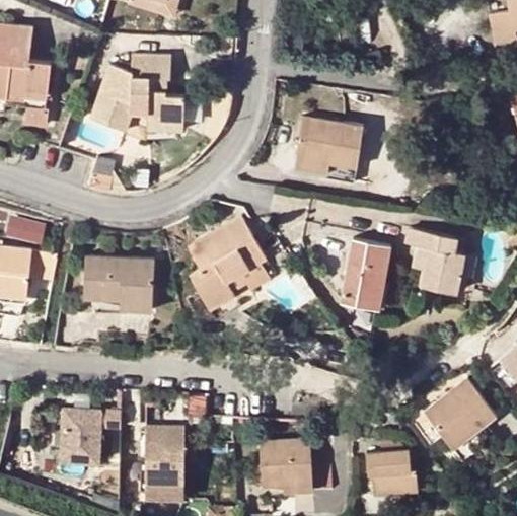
[(170,16),(175,0),(164,0),(164,2),(155,0),(131,0),(130,4),(170,16)]
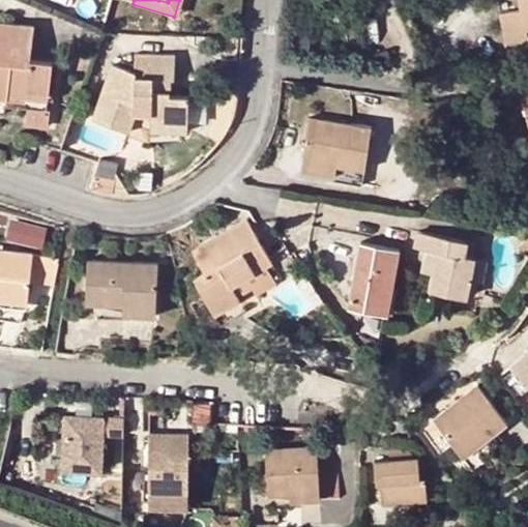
[(527,0),(516,0),(518,12),(498,16),(503,46),(526,41),(524,32),(527,31),(527,0)]
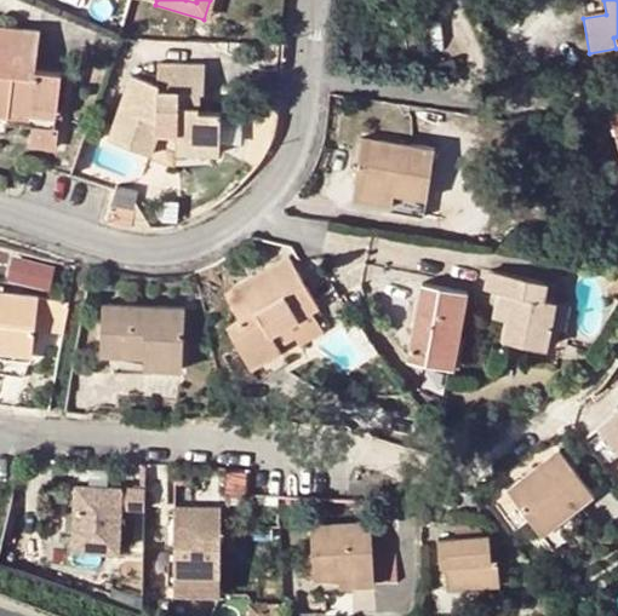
[(38,33),(0,27),(0,116),(7,117),(6,132),(51,138),(59,75),(34,73),(38,33)]
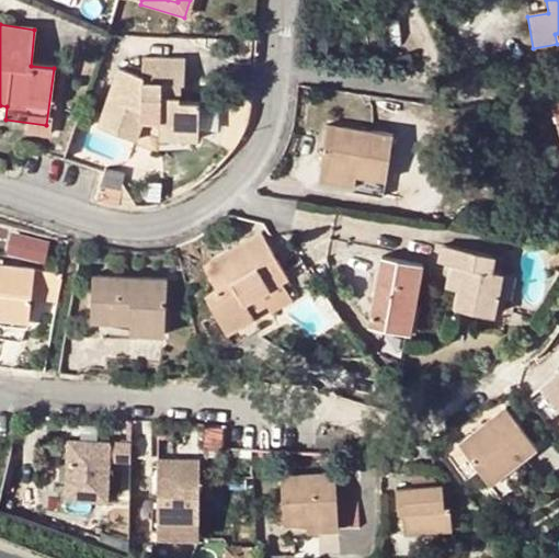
[(180,105),(180,102),(173,102),(173,88),(180,88),(184,88),(185,61),(143,61),(141,80),(120,71),(100,129),(135,143),(139,133),(160,140),(196,141),(197,105),(180,105)]
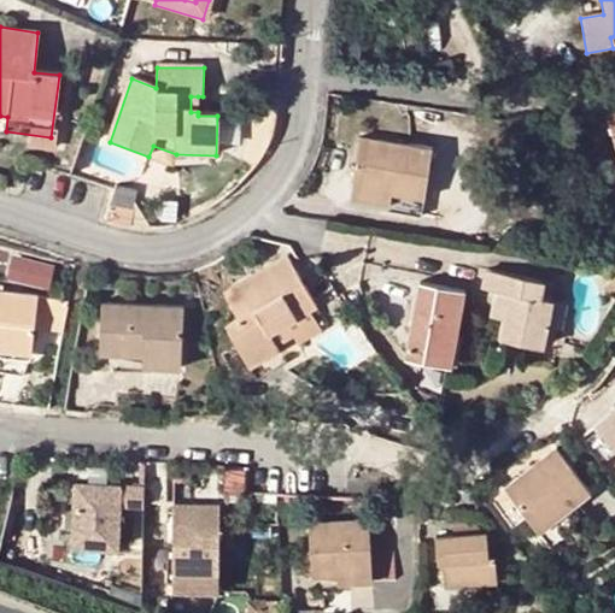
[(431,152),(357,140),(350,190),(390,196),(422,200),(431,152)]
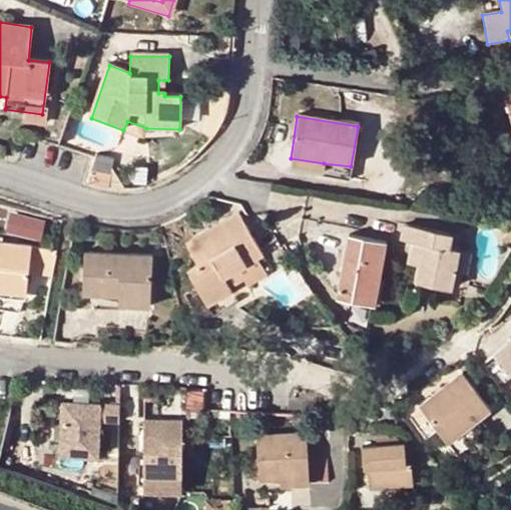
[(323,172),(324,163),(291,158),(290,166),(323,172)]
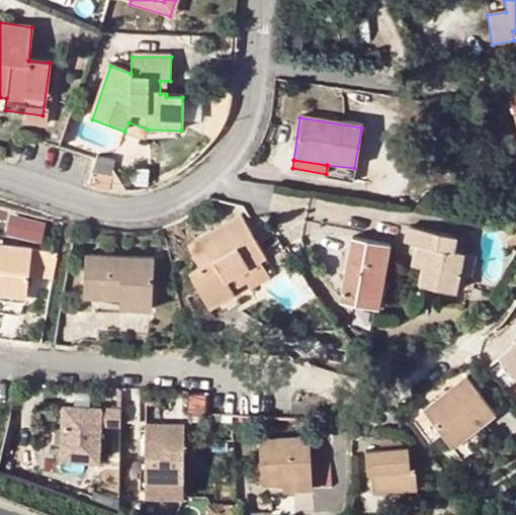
[(200,269),(190,275),(216,319),(241,305),(233,290),(227,280),(260,259),(264,256),(240,216),(188,247),(200,269)]
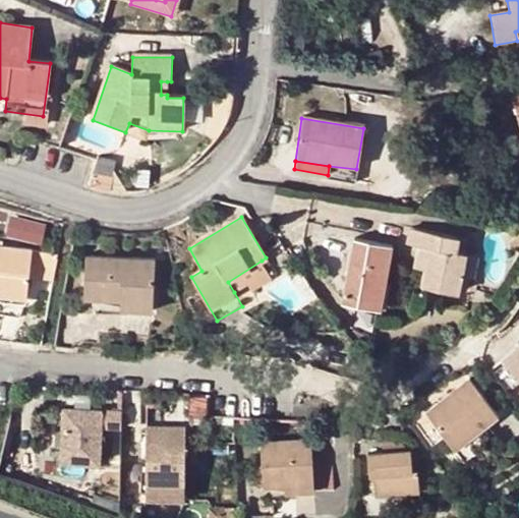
[(5,219),(0,237),(37,245),(42,227),(5,219)]
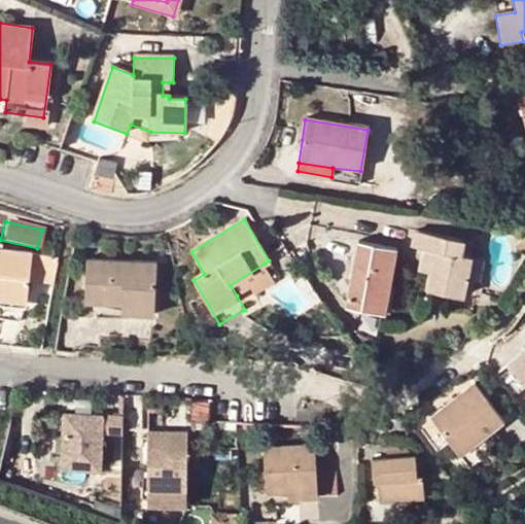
[(460,298),(463,280),(467,258),(459,256),(461,241),(415,233),(413,247),(423,249),(421,262),(431,263),(429,273),(426,291),(443,294),(460,298)]
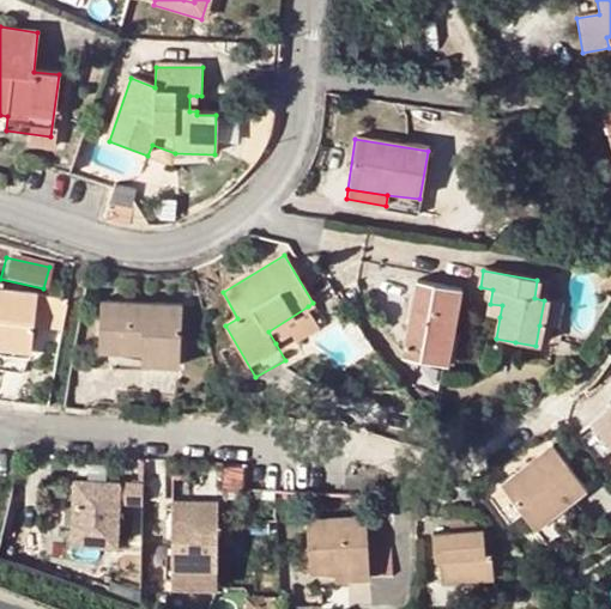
[(459,292),(417,285),(404,357),(446,364),(459,292)]
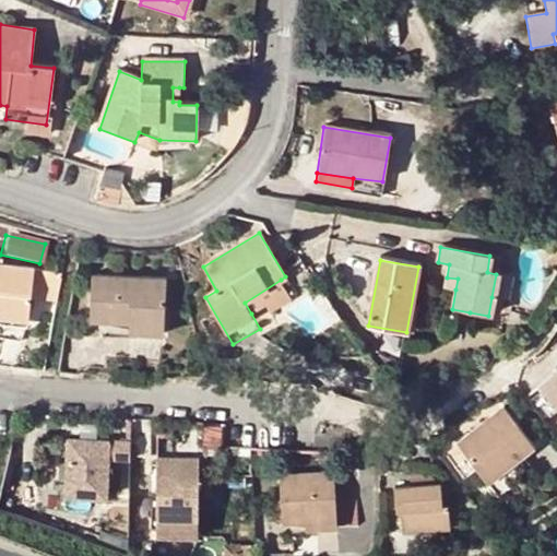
[(34,269),(0,265),(0,317),(30,320),(34,269)]
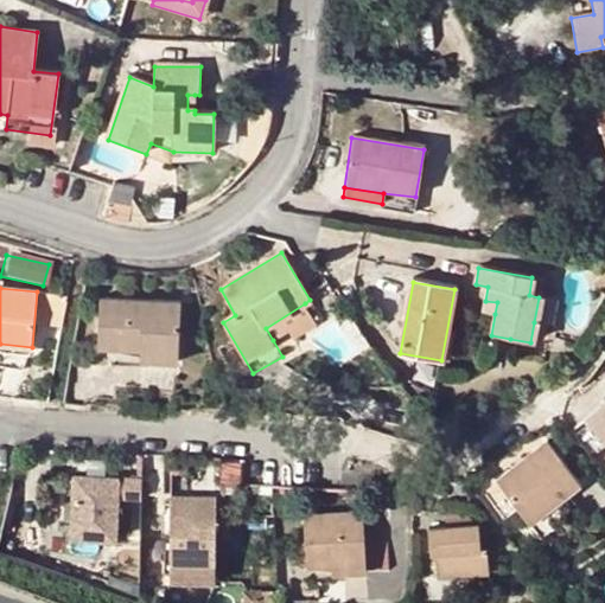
[(59,329),(67,299),(43,294),(36,324),(59,329)]
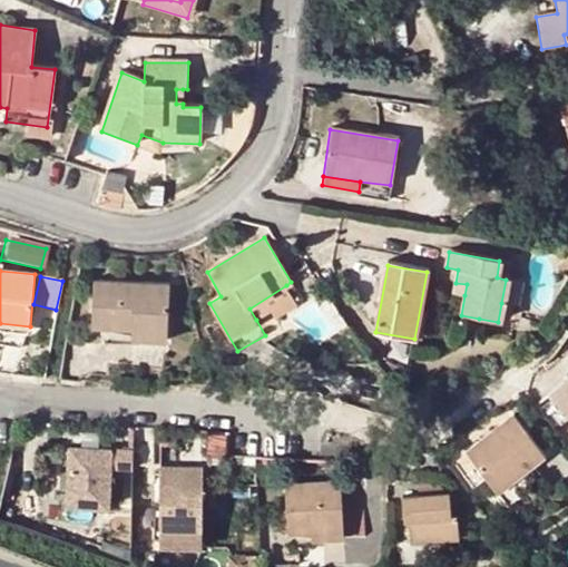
[(506,280),(501,303),(517,306),(521,282),(506,280)]
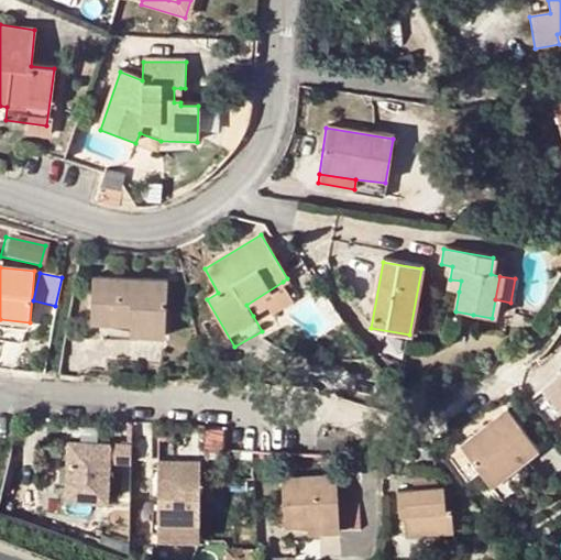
[(449,291),(459,292),(461,281),(450,280),(449,291)]
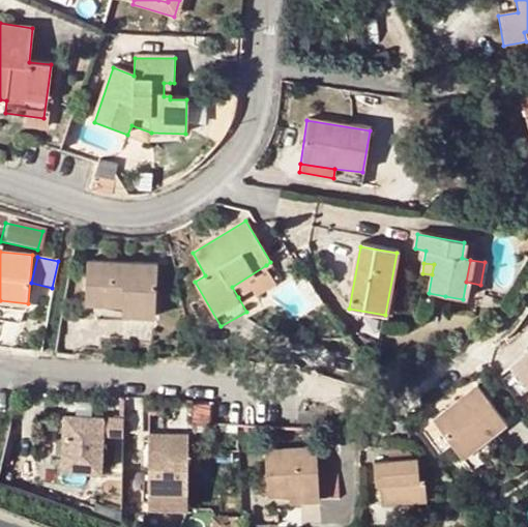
[(266,265),(232,287),(238,297),(252,289),(255,294),(275,283),(266,265)]
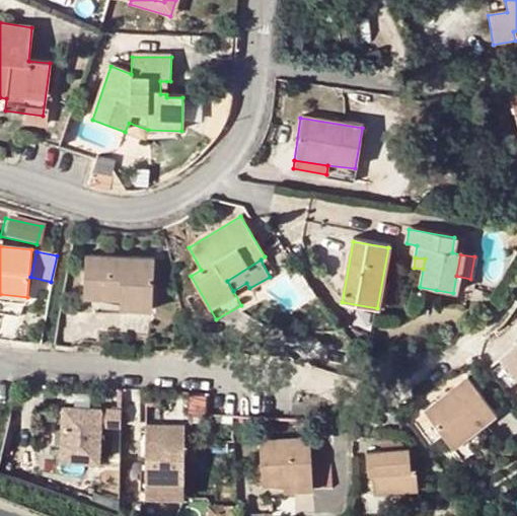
[(155,268),(86,264),(84,299),(121,301),(120,310),(152,312),(155,268)]
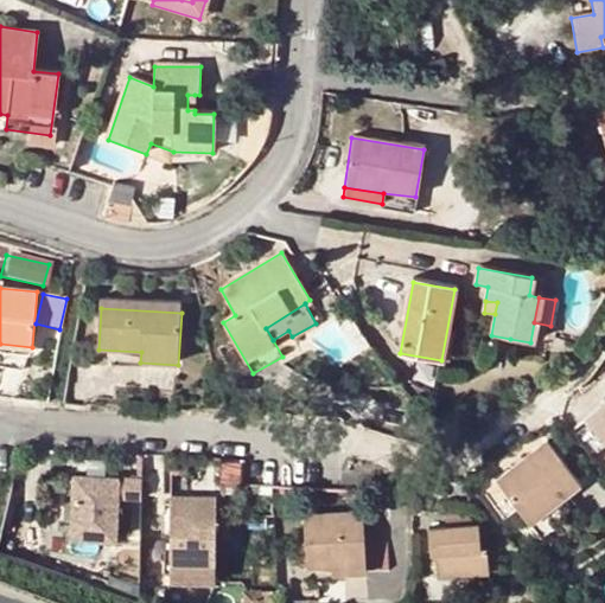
[(508,351),(510,339),(491,335),(490,347),(508,351)]
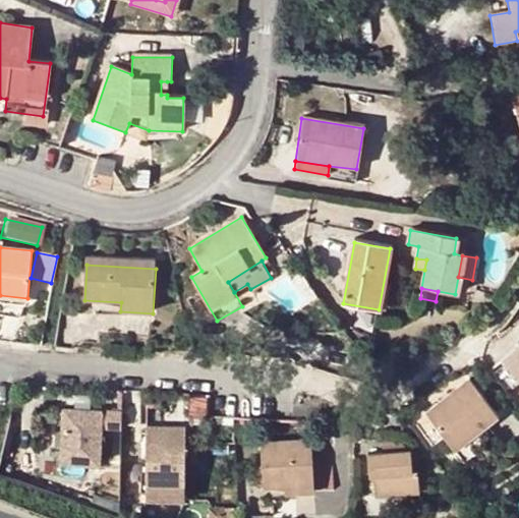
[(250,299),(242,313),(269,329),(270,310),(250,299)]
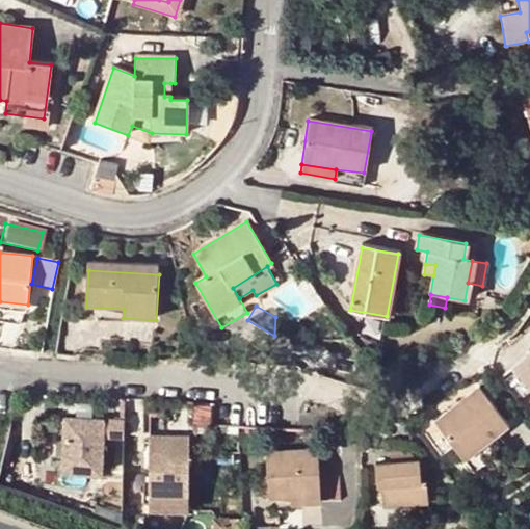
[(529,354),(514,368),(529,388),(529,354)]
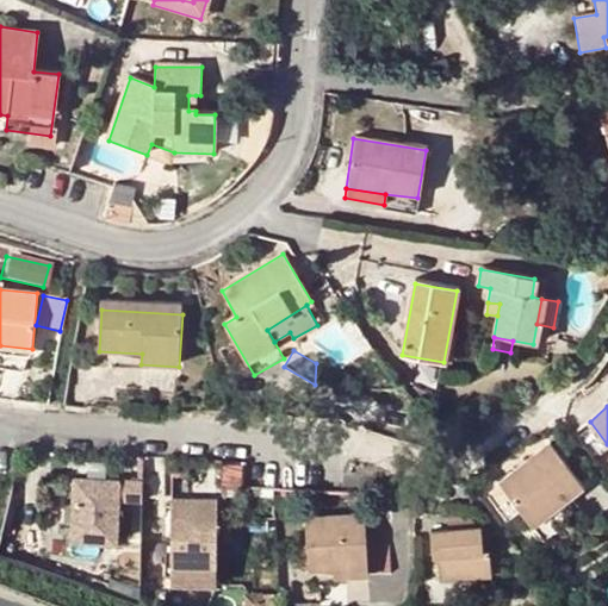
[(551,445),(500,486),(534,529),(585,489),(551,445)]
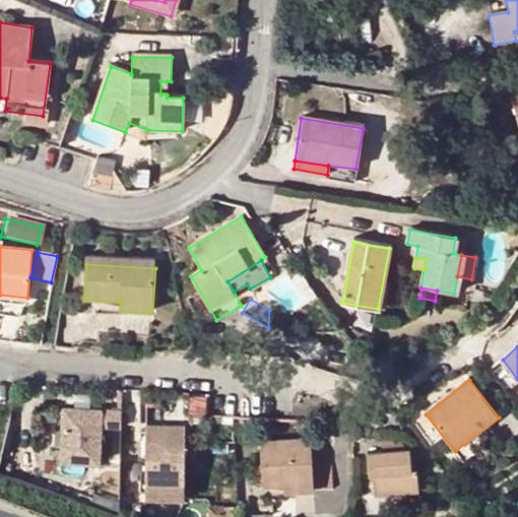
[(139,392),(122,392),(122,428),(139,428),(139,392)]
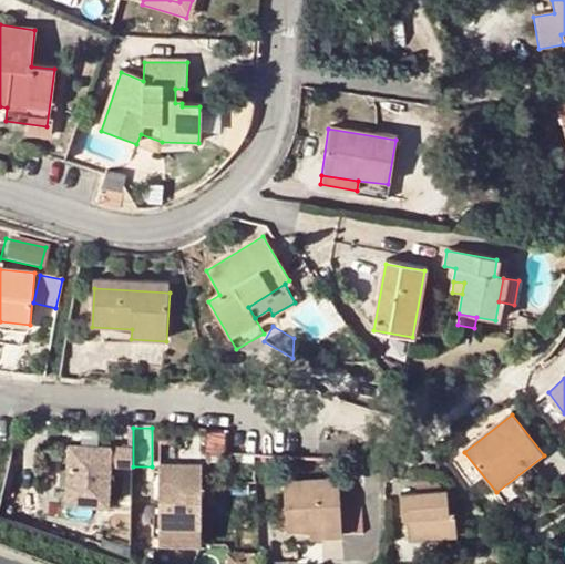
[(229,433),(209,432),(211,461),(229,462),(229,457),(229,433)]
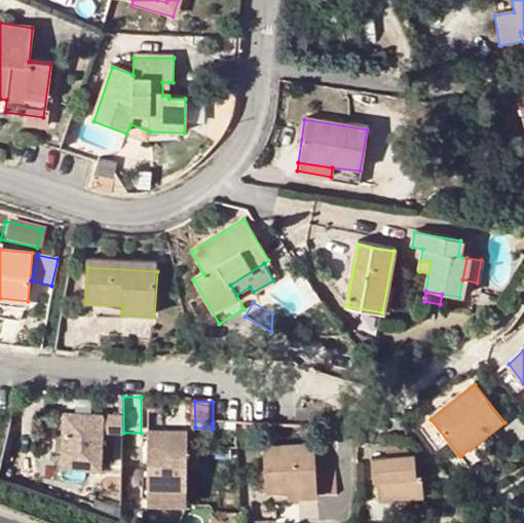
[(103,416),(65,415),(65,470),(103,470),(103,416)]
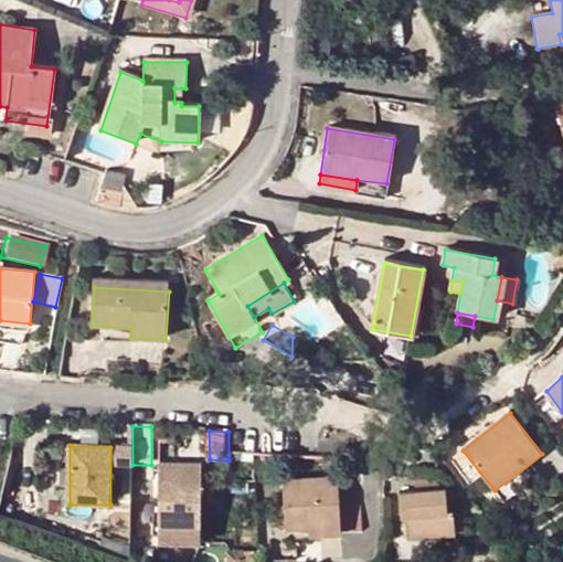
[(201,465),(158,465),(158,528),(152,528),(151,547),(199,548),(201,465)]
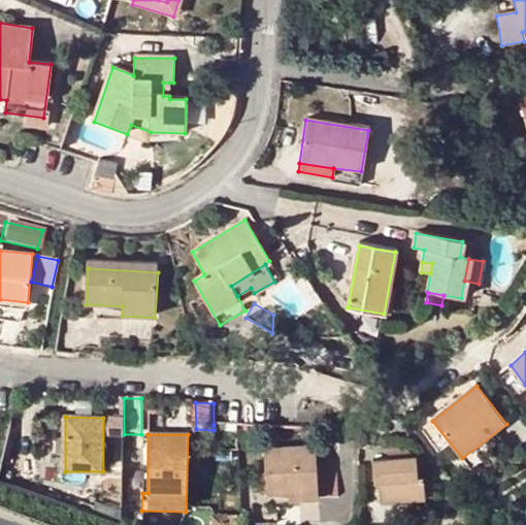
[(317,449),(265,451),(267,494),(291,493),(319,491),(317,449)]
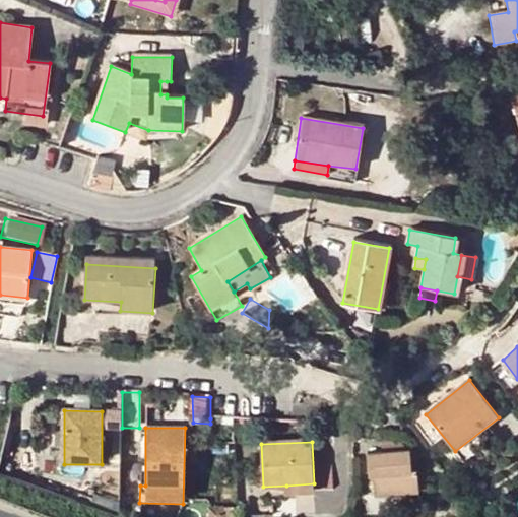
[(383,445),(384,453),(405,452),(404,443),(383,445)]
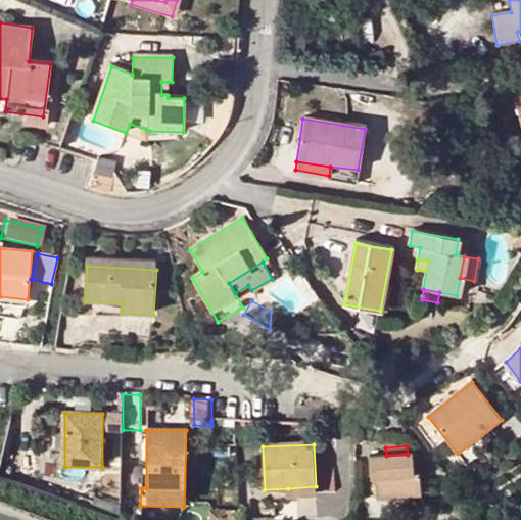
[(413,454),(408,455),(386,456),(370,458),(372,480),(375,480),(377,502),(421,498),(420,474),(415,474),(413,454)]
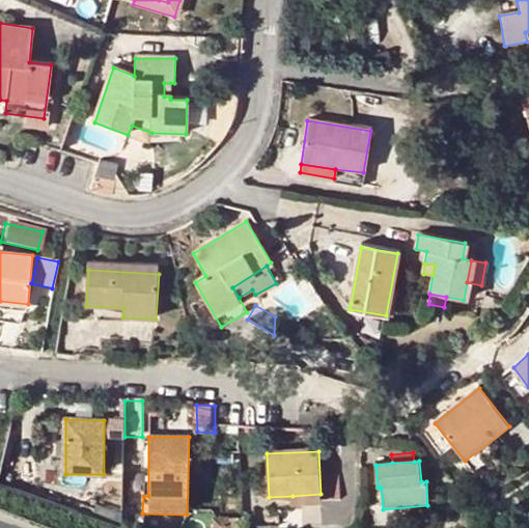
[(321,494),(293,496),(294,505),(322,503),(321,494)]
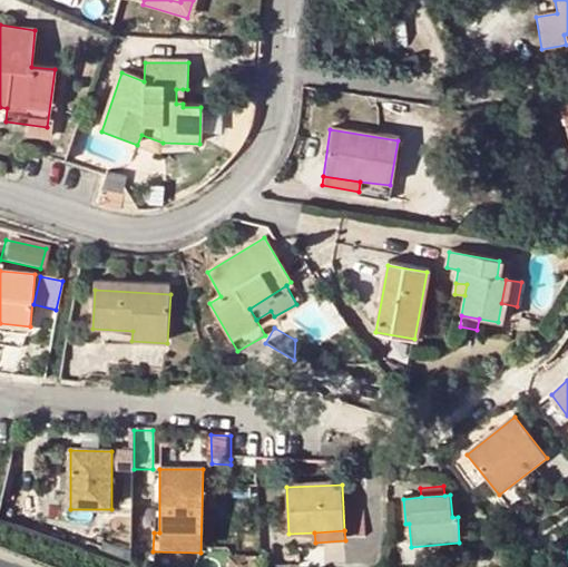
All buildings are outlined.
